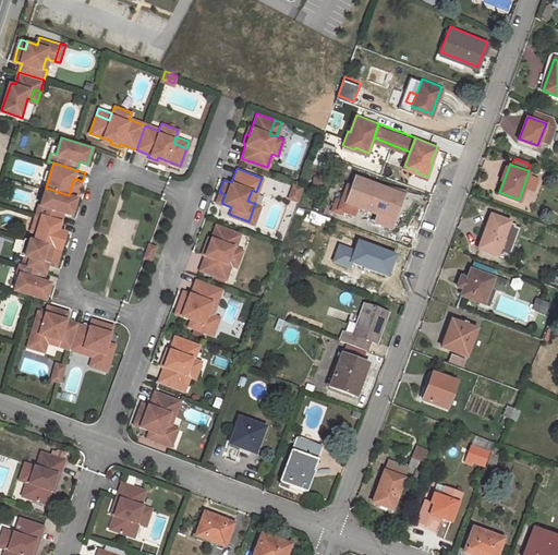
[(391,224),(404,186),(386,182),(385,184),(356,175),(353,183),(350,182),(342,200),(347,202),(344,207),(356,212),(360,203),(379,210),(377,219),(391,224)]
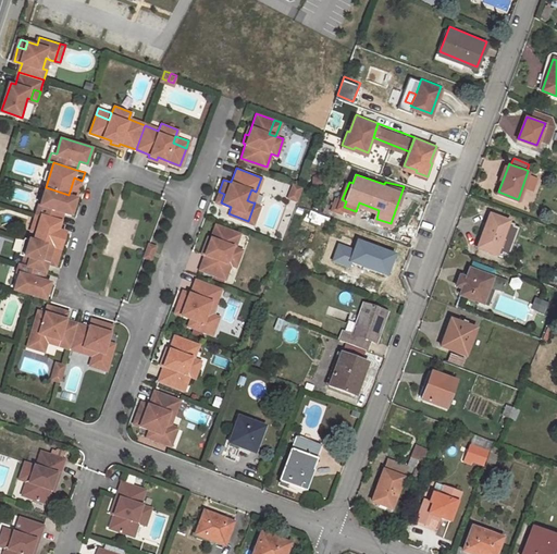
[(294,183),(288,195),(296,198),(301,185),(294,183)]
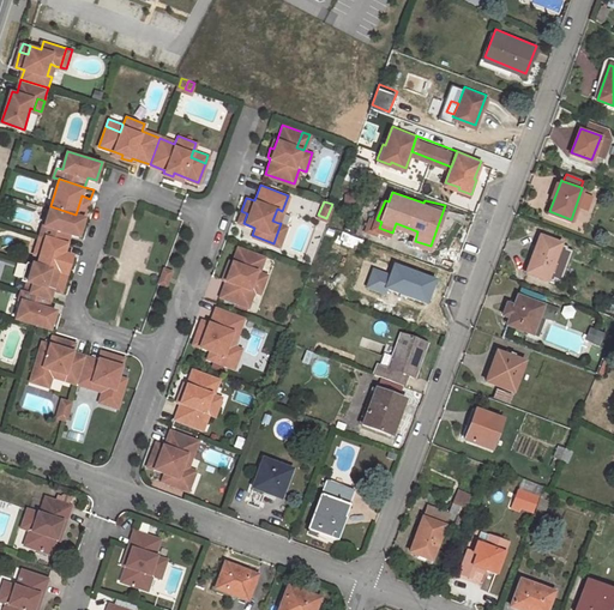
[(41,234),(67,242),(70,233),(79,235),(84,217),(76,215),(50,206),(46,223),(43,223),(41,234)]
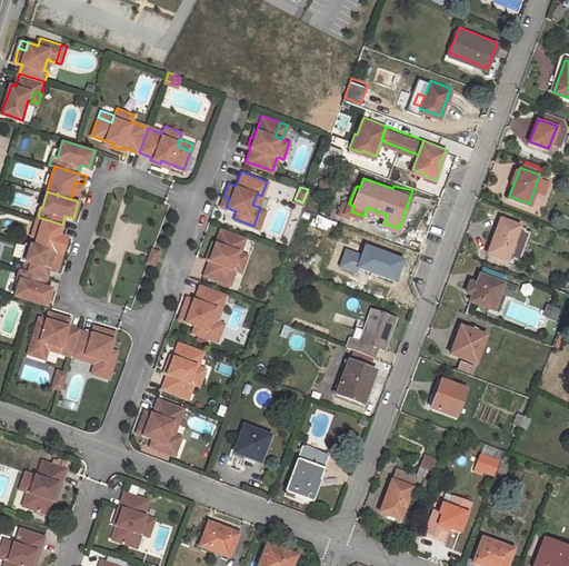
[(258,207),(261,196),(257,194),(252,205),(258,207)]
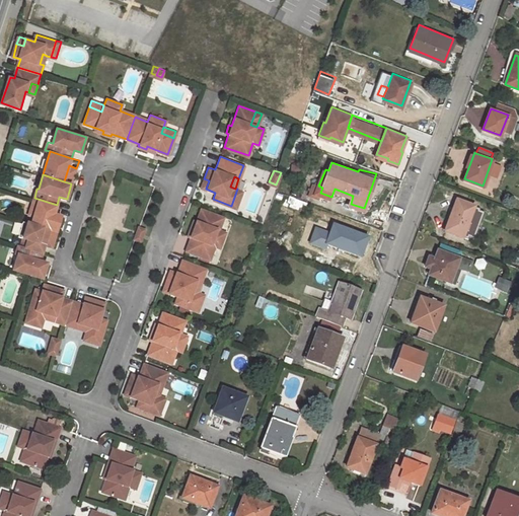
[(206,189),(209,180),(204,178),(201,187),(206,189)]
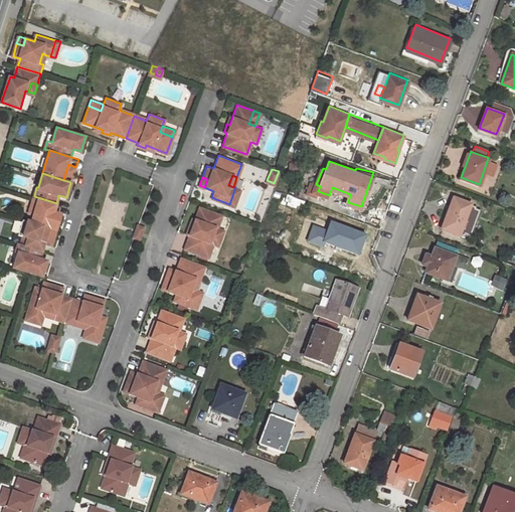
[(234,205),(240,189),(235,187),(229,204),(234,205)]
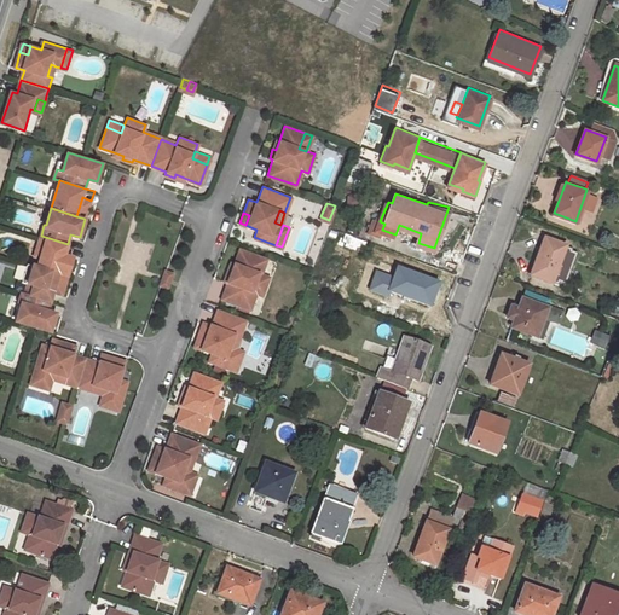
[(38,265),(59,272),(68,274),(74,256),(65,254),(68,244),(41,236),(38,245),(42,247),(40,256),(38,265)]
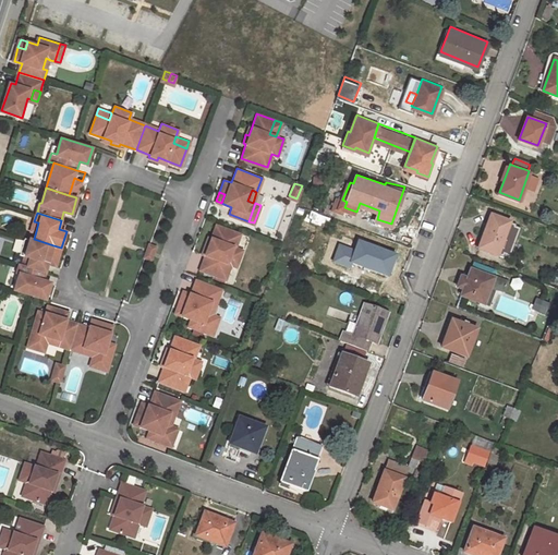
[(498,252),(510,219),(492,213),(480,245),(498,252)]
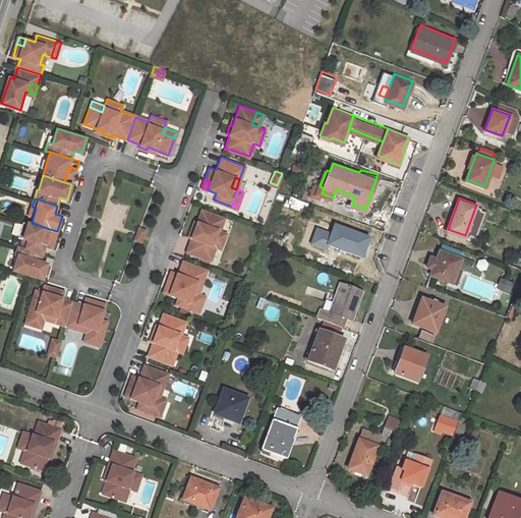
[(221,248),(226,232),(220,230),(214,228),(219,216),(200,210),(196,221),(196,222),(193,229),(191,228),(188,236),(191,237),(186,251),(211,260),(215,246),(221,248)]
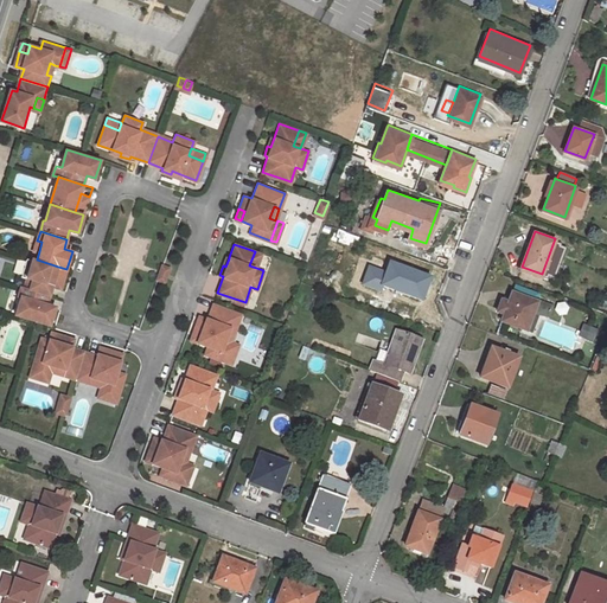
[(255,251),(249,265),(256,268),(261,254),(255,251)]
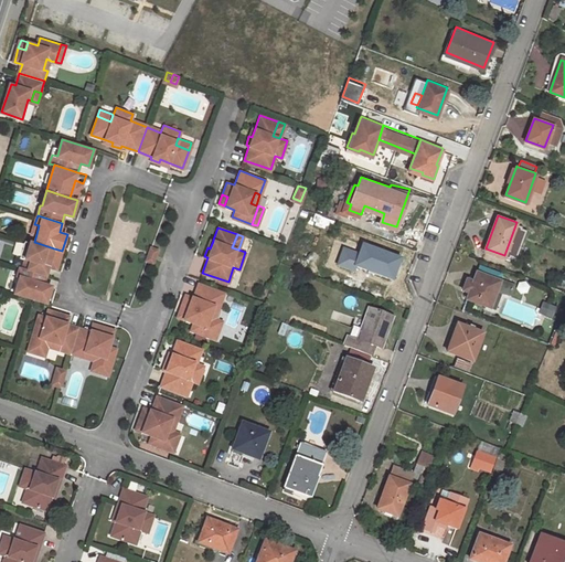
[(25,257),(30,241),(24,240),(20,255),(25,257)]
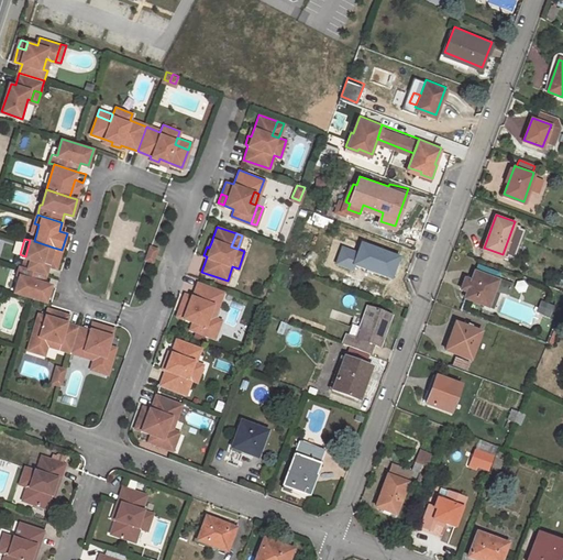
[(34,241),(30,240),(25,256),(22,265),(46,273),(48,263),(56,266),(62,250),(54,248),(34,241)]
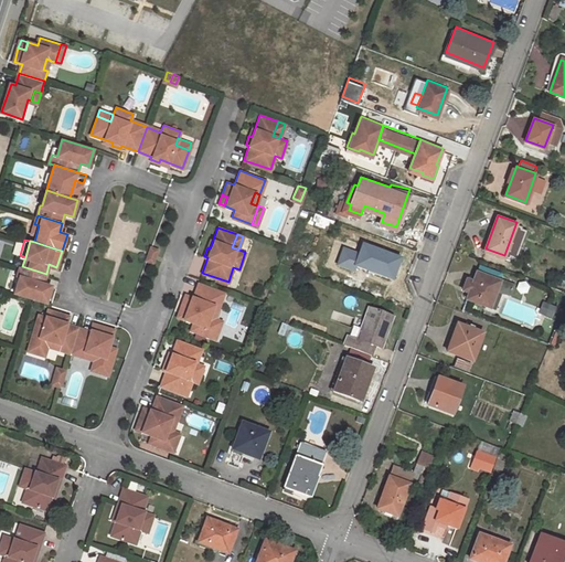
[(393,275),(400,255),(363,241),(355,261),(393,275)]
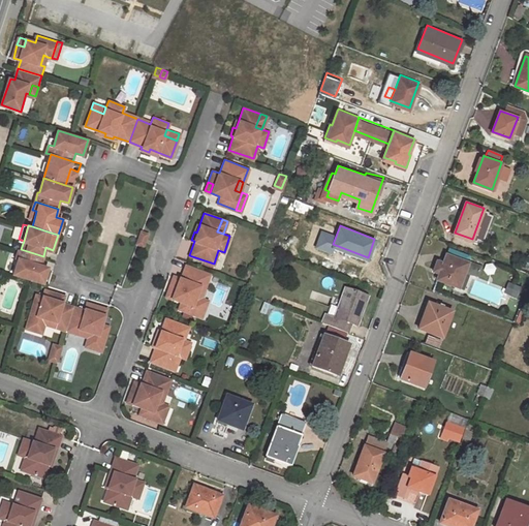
[(13,273),(32,279),(43,282),(49,266),(40,264),(43,256),(21,249),(18,249),(16,256),(19,257),(13,273)]
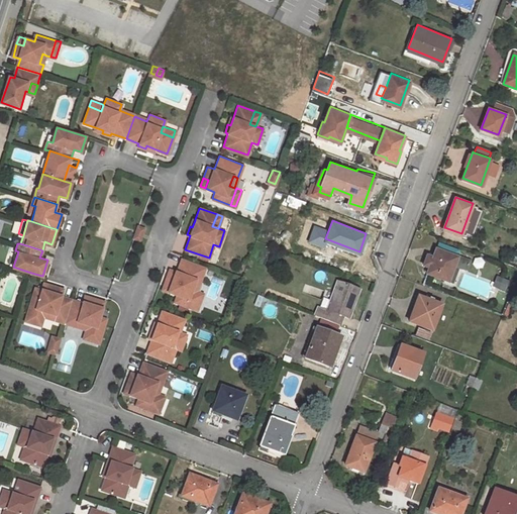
[(450,278),(458,255),(436,246),(434,254),(428,252),(424,263),(430,265),(428,270),(450,278)]
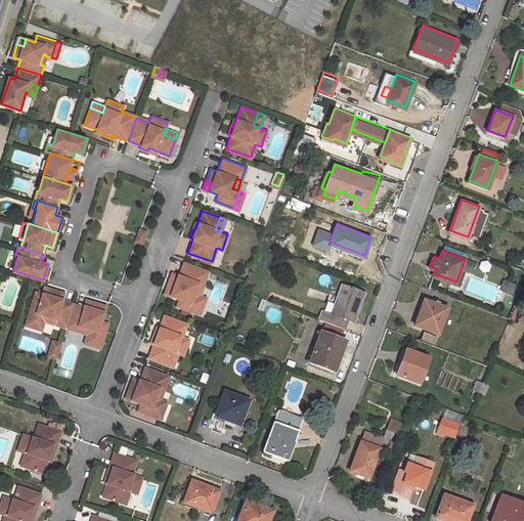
[(193,293),(198,283),(203,285),(208,270),(183,261),(179,274),(172,271),(168,284),(174,286),(170,295),(179,298),(177,305),(194,311),(201,295),(199,294),(193,293)]
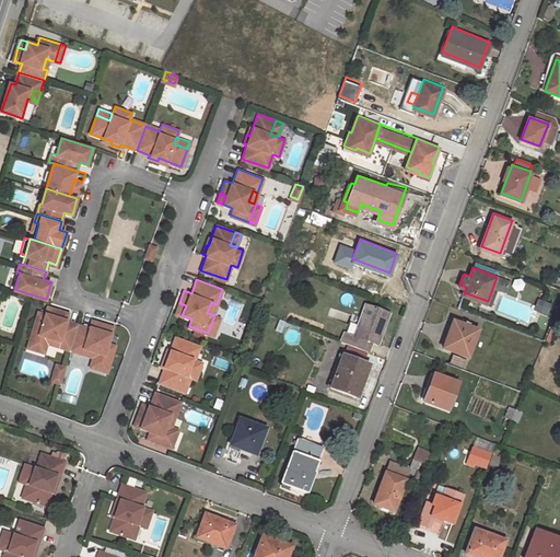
[(212,314),(217,304),(211,302),(207,313),(212,314)]
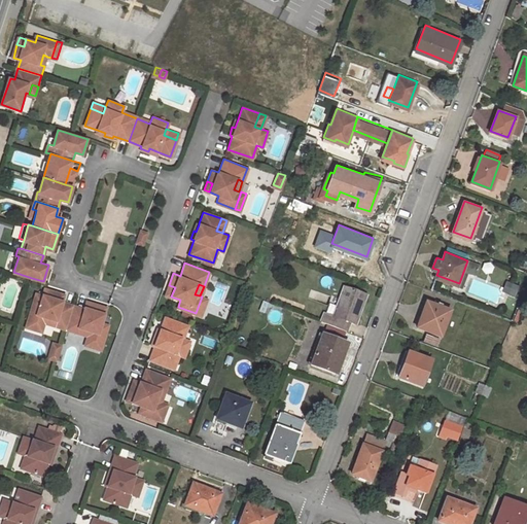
[(355,321),(366,292),(345,284),(335,313),(326,310),(322,320),(347,329),(350,320),(355,321)]
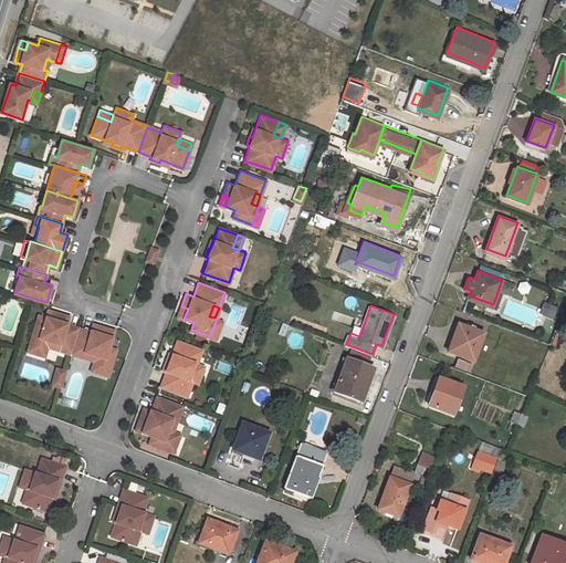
[(184,319),(188,309),(181,306),(177,316),(184,319)]
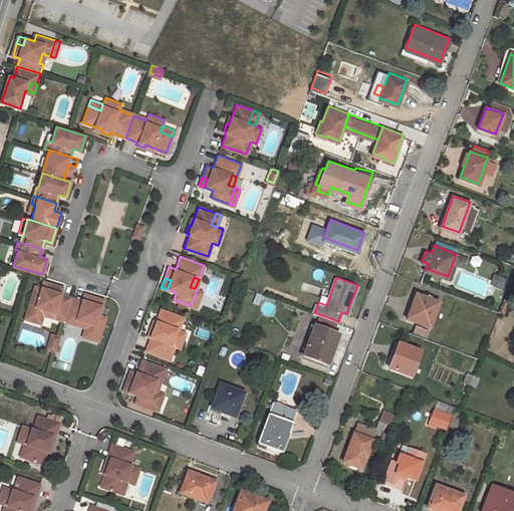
[(43,286),(50,289),(52,282),(45,279),(43,286)]
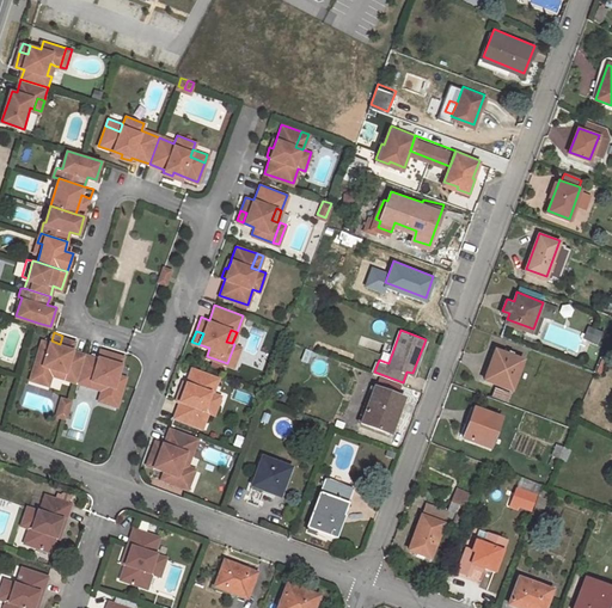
[(55,367),(67,370),(65,376),(79,380),(80,375),(87,352),(73,348),(75,339),(62,336),(60,344),(51,341),(43,338),(32,372),(51,378),(54,373),(55,367)]
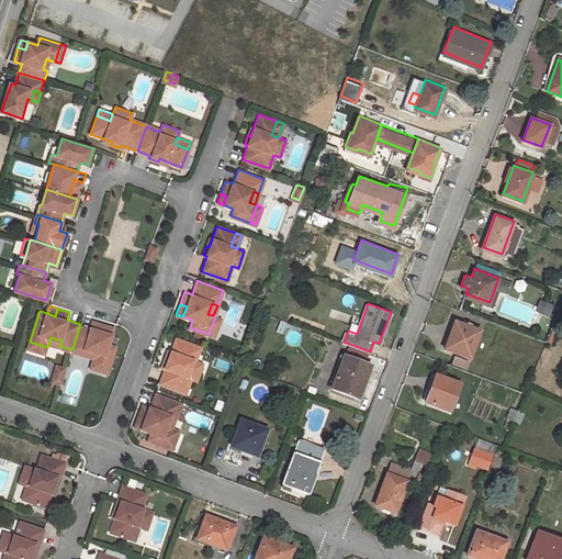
[(214,336),(221,319),(215,316),(209,334),(214,336)]
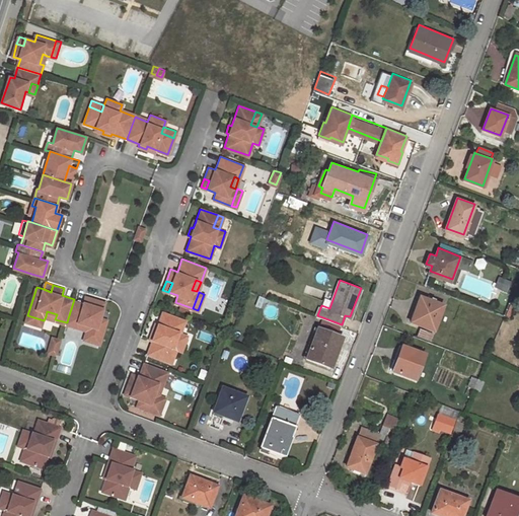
[(79,321),(88,324),(86,328),(85,334),(101,338),(110,310),(103,308),(95,305),(97,299),(86,295),(83,302),(74,299),(68,318),(67,322),(77,326),(79,321)]
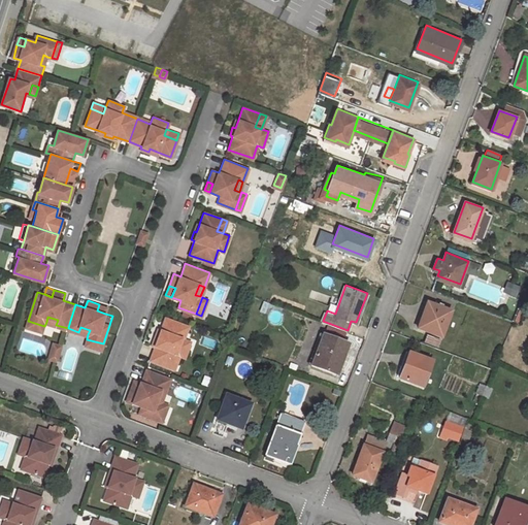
[(441,334),(451,308),(428,300),(419,326),(441,334)]
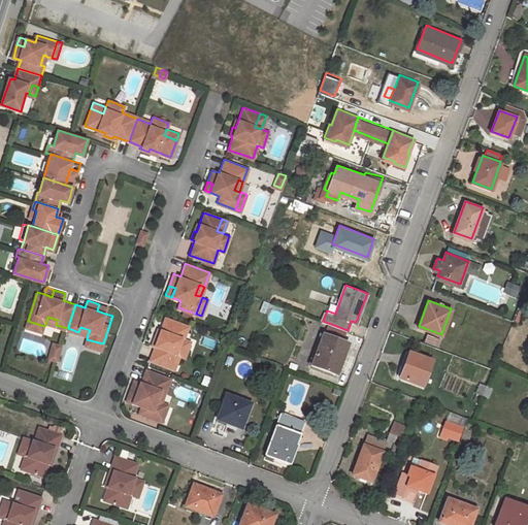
[(97,310),(105,314),(107,306),(99,304),(97,310)]
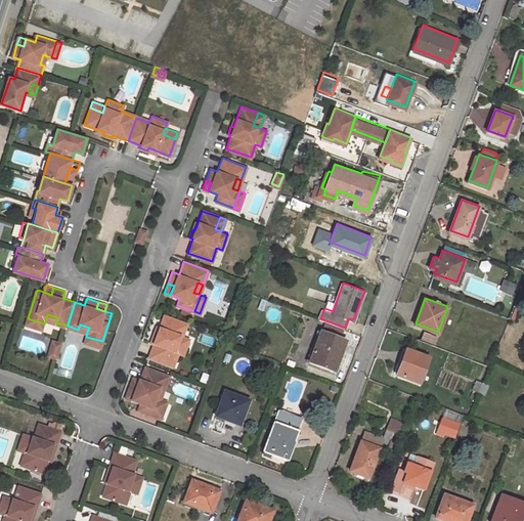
[(154,333),(150,341),(154,342),(148,356),(173,365),(178,351),(183,353),(189,338),(182,335),(176,333),(181,320),(165,314),(160,327),(157,334),(154,333)]
